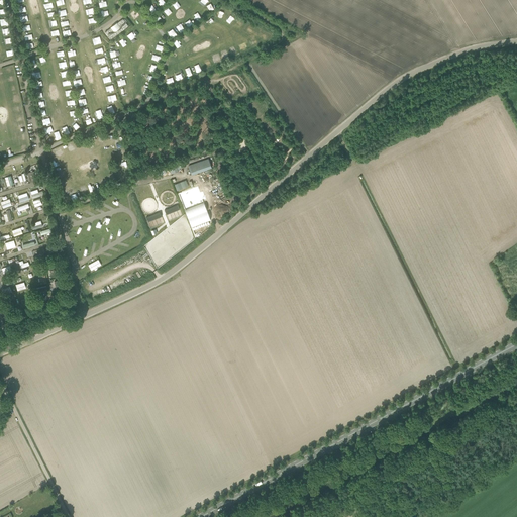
[(175,0),(171,3),(176,9),(180,6),(175,0)]
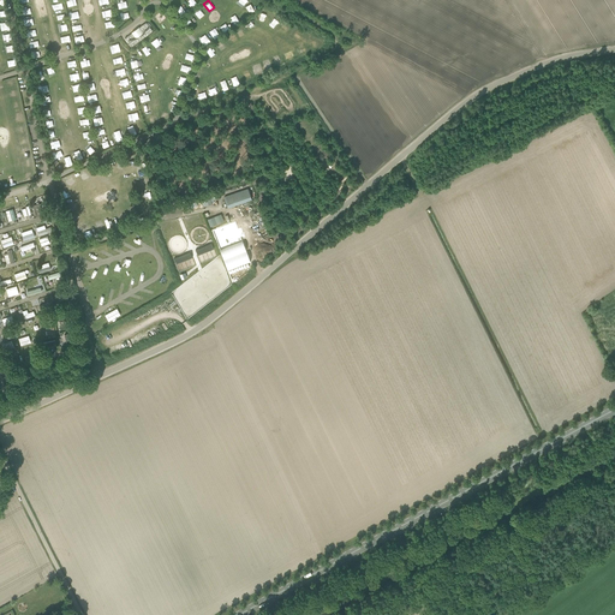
[(145,22),(139,28),(132,34),(131,33),(125,39),(131,47),(153,31),(145,22)]
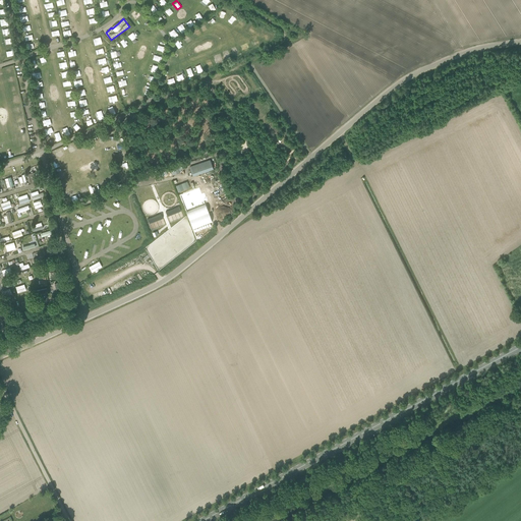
[(37,69),(39,62),(32,60),(30,67),(37,69)]
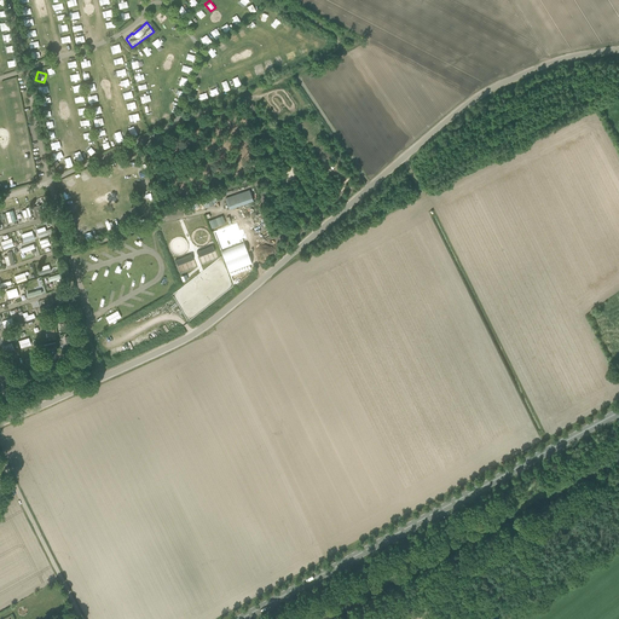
[(214,86),(208,88),(212,97),(218,94),(214,86)]
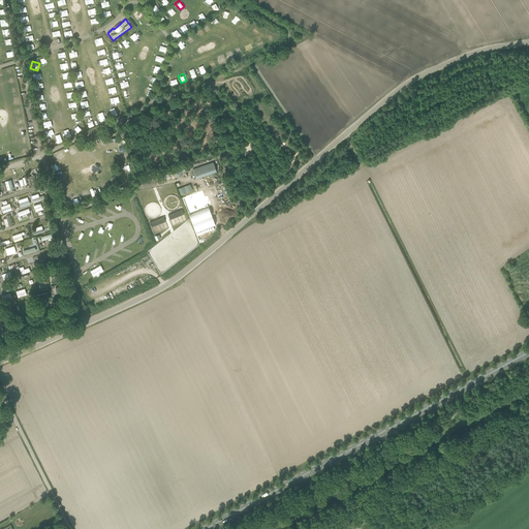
[(169,80),(173,87),(178,84),(175,76),(169,80)]
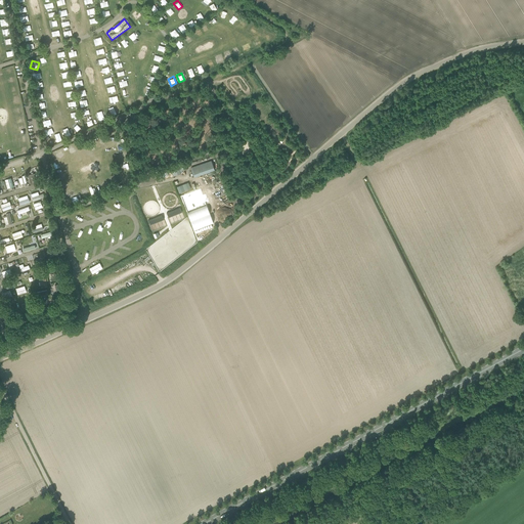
[(73,121),(70,125),(76,130),(79,126),(73,121)]
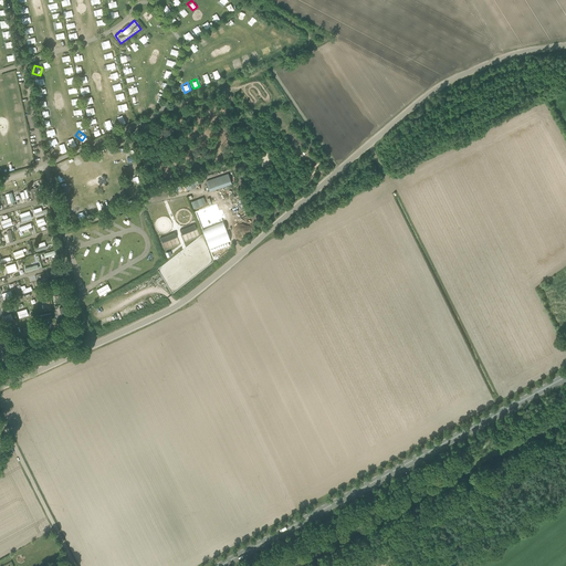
[(210,191),(231,184),(228,174),(207,181),(210,191)]
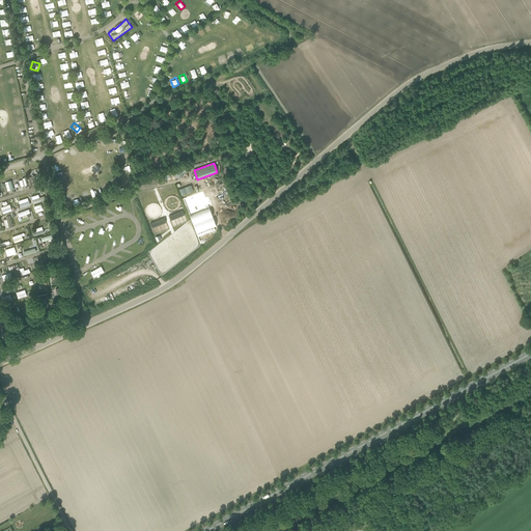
[(173,171),(175,177),(185,174),(183,168),(173,171)]
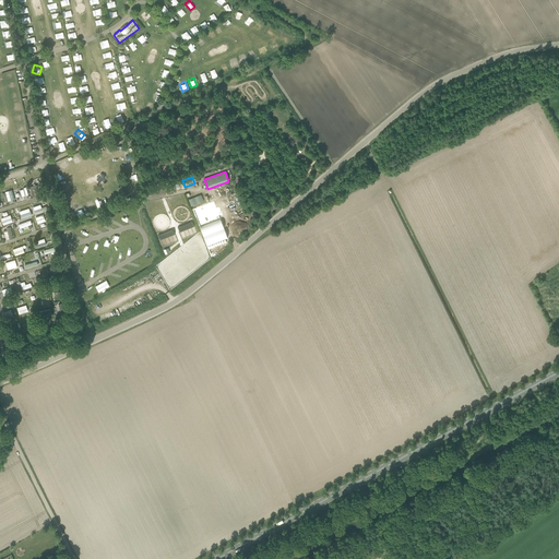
[(4,190),(7,200),(13,200),(12,189),(4,190)]
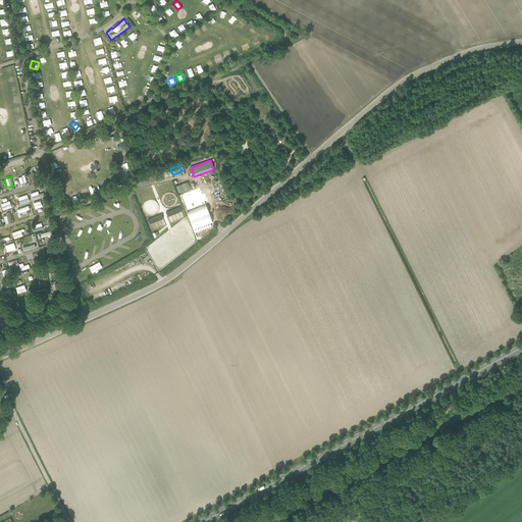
[(176,186),(178,193),(190,189),(188,181),(176,186)]
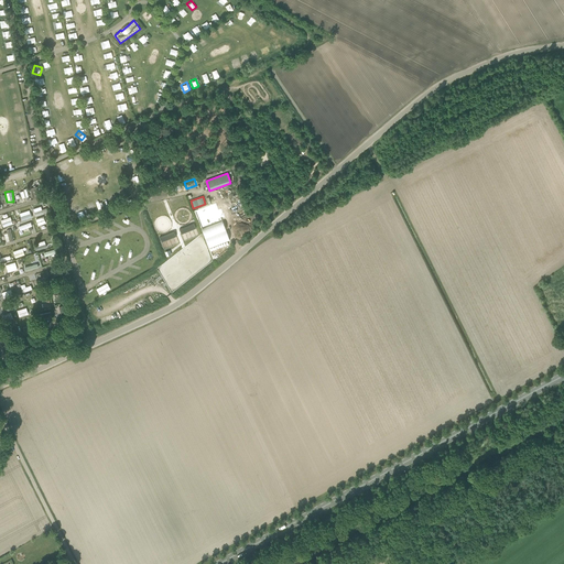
[(100,208),(105,206),(101,198),(96,201),(100,208)]
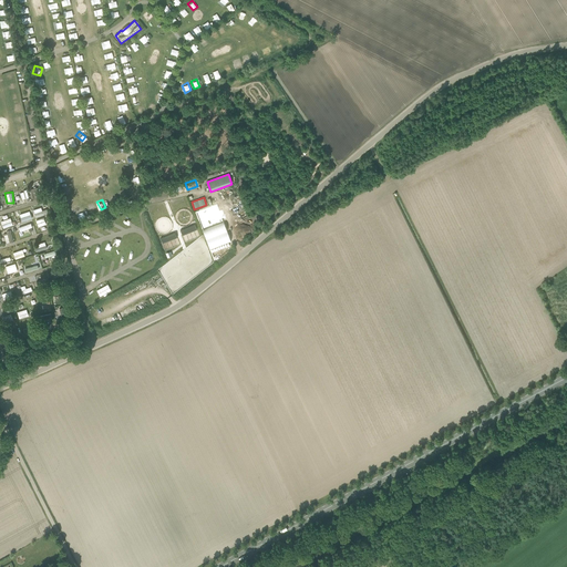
[(29,210),(19,214),(21,222),(31,218),(29,210)]
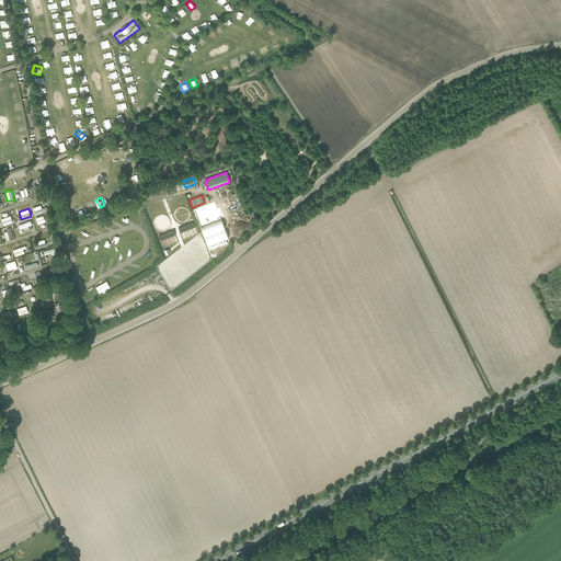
[(0,218),(0,219),(2,226),(12,221),(9,215),(0,218)]
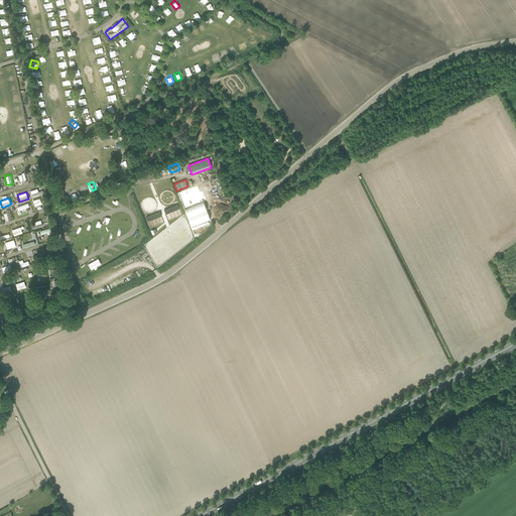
[(15,207),(18,215),(21,214),(19,210),(28,207),(27,203),(15,207)]
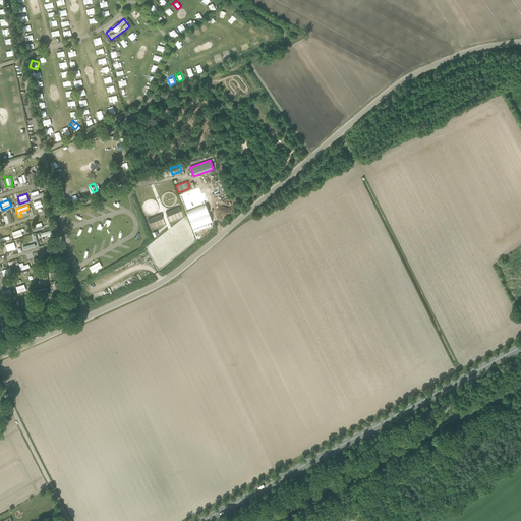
[(168,216),(180,211),(179,206),(166,212),(168,216)]
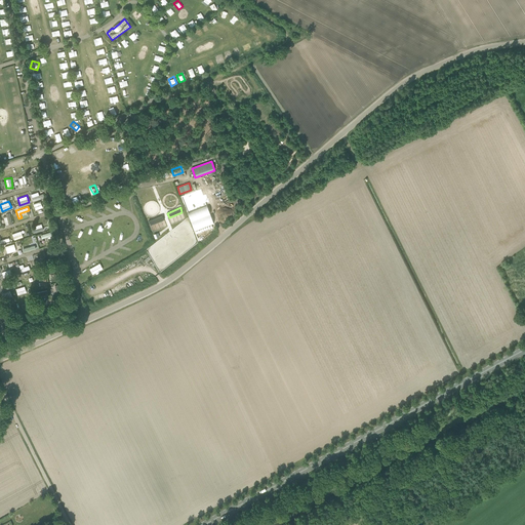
[(149,220),(150,226),(163,219),(162,215),(149,220)]
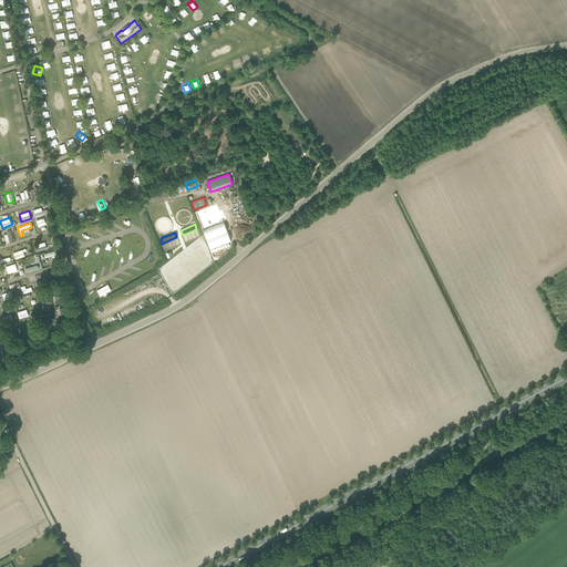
[(34,248),(35,253),(47,248),(44,241),(35,245),(37,247),(34,248)]
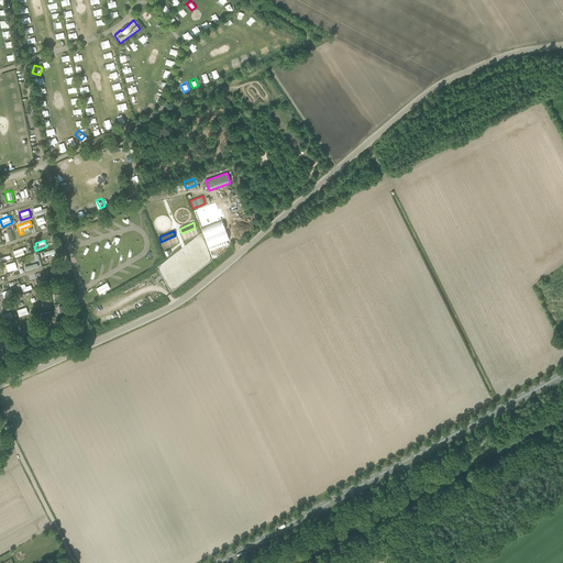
[(22,247),(12,250),(14,257),(24,254),(22,247)]
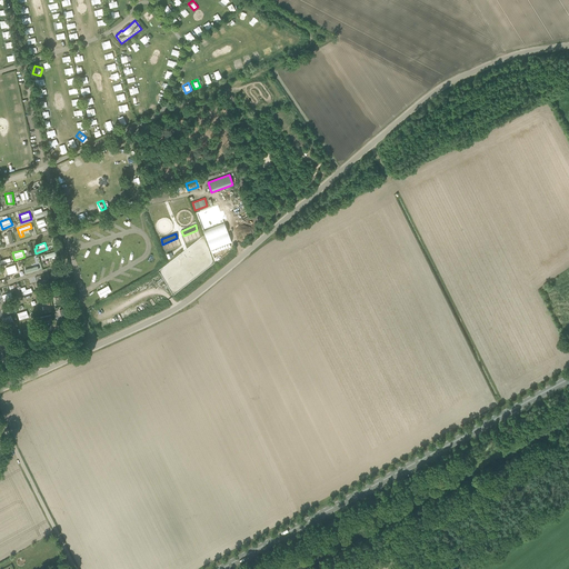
[(27,266),(40,262),(38,256),(25,259),(27,266)]
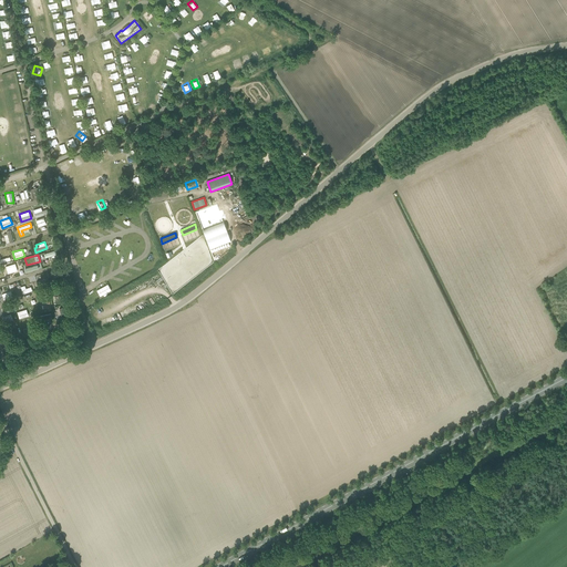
[(14,263),(4,266),(7,274),(17,270),(14,263)]
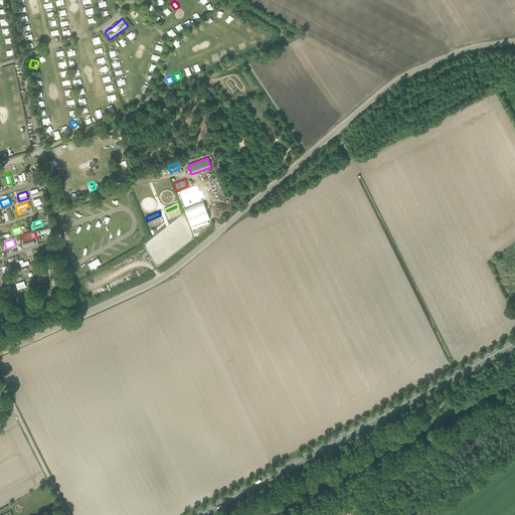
[(88,264),(91,270),(101,264),(98,259),(88,264)]
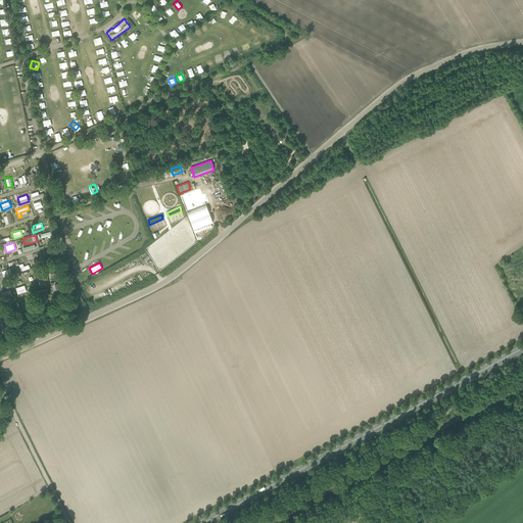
[(43,286),(47,286),(45,274),(39,275),(39,283),(43,282),(43,286)]
